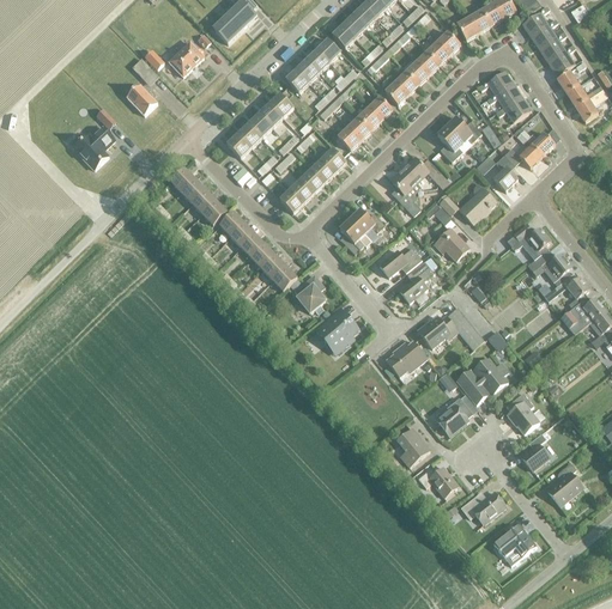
[(217,30),(217,31),(229,44),(259,16),(253,11),(259,6),(253,0),(242,0),(244,2),(225,20),(224,19),(220,22),(223,24),(217,30)]
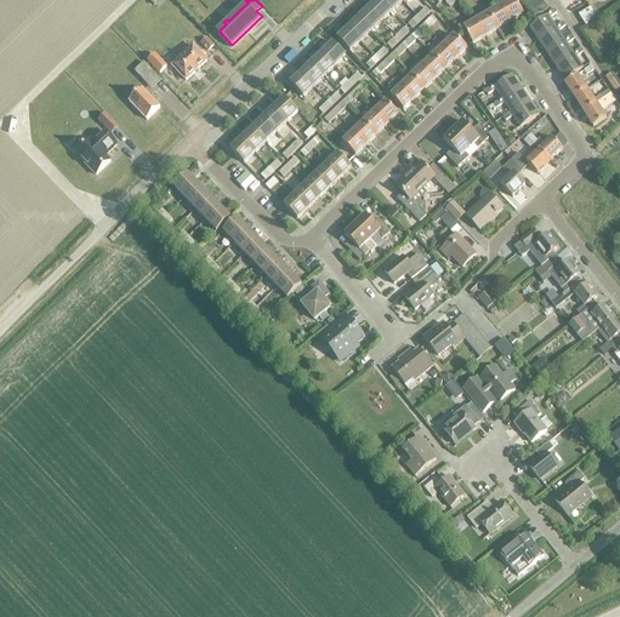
[(393,9),(384,0),(375,0),(370,6),(382,20),(393,9)]
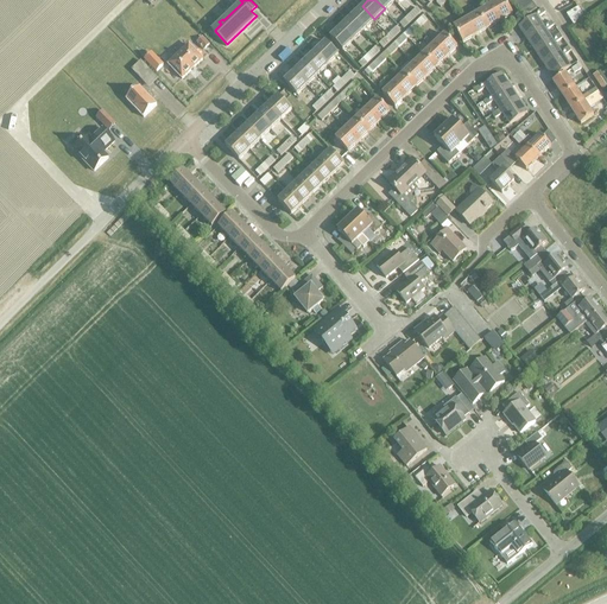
[(495,0),(491,4),(500,19),(513,11),(506,0),(495,0)]
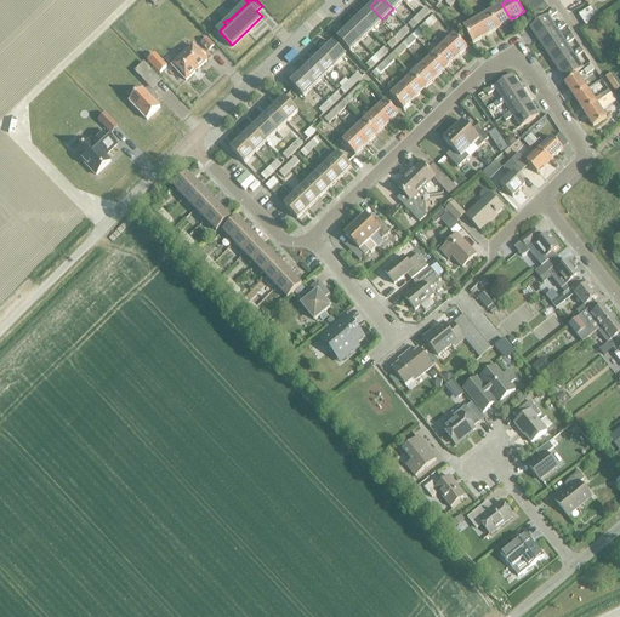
[(549,6),(545,0),(533,9),(536,15),(549,6)]
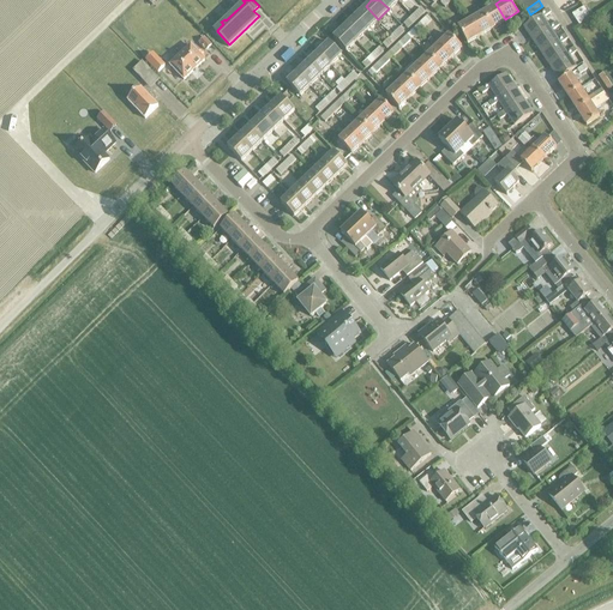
[(505,19),(496,4),(484,11),(493,26),(505,19)]
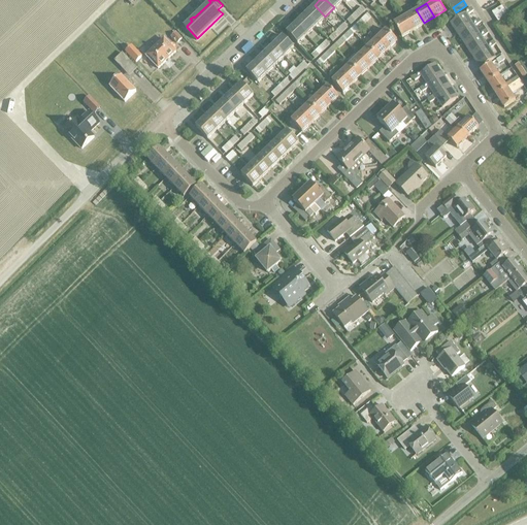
[(355,11),(359,15),(366,8),(363,4),(355,11)]
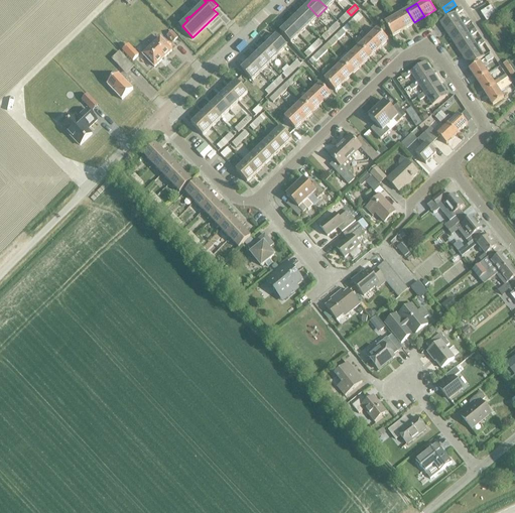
[(481,10),(487,19),(496,13),(490,4),(481,10)]
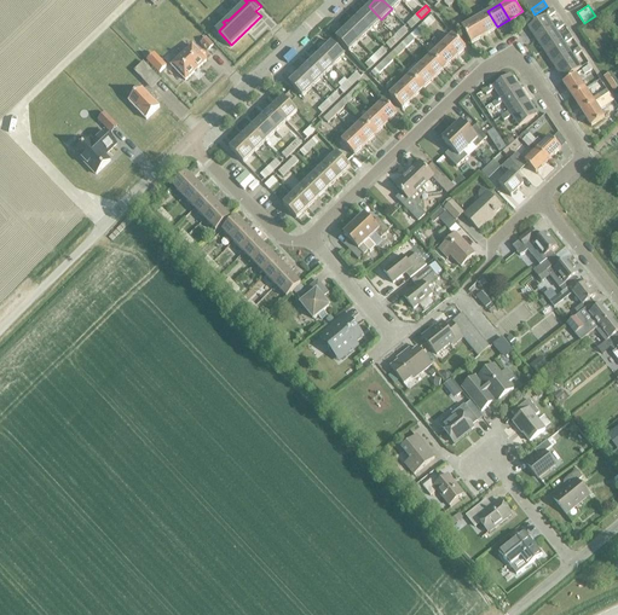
[(381,19),(369,6),(358,16),(371,29),(381,19)]
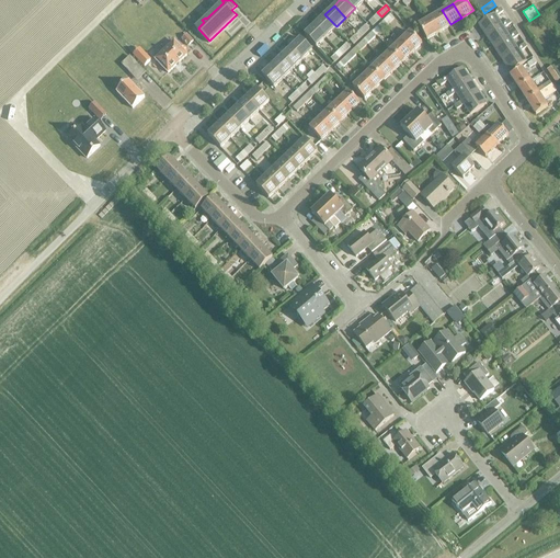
[(503,24),(501,22),(496,14),(503,10),(501,6),(494,11),(494,12),(478,23),(487,35),(503,24)]
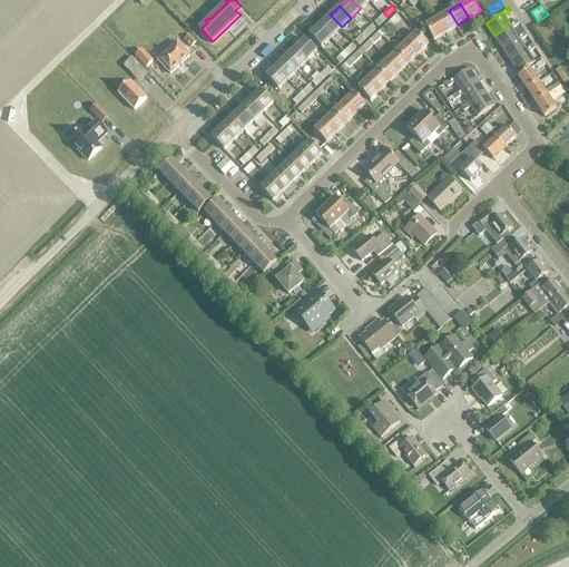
[(449,10),(438,17),(447,31),(458,25),(449,10)]
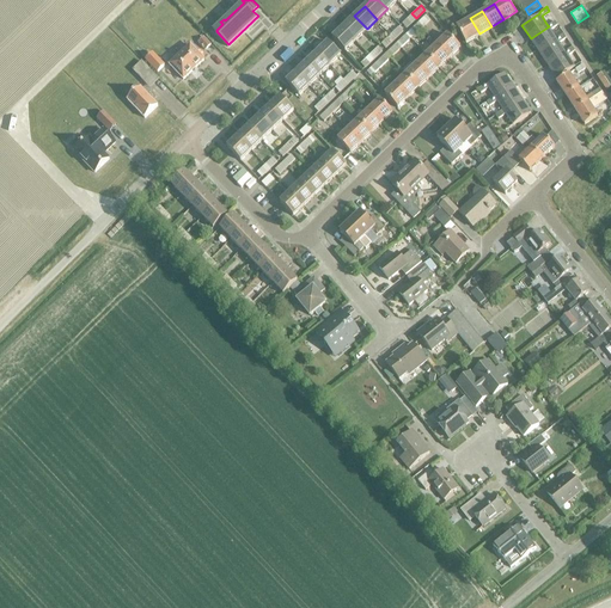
[(416,18),(411,13),(403,22),(408,26),(416,18)]
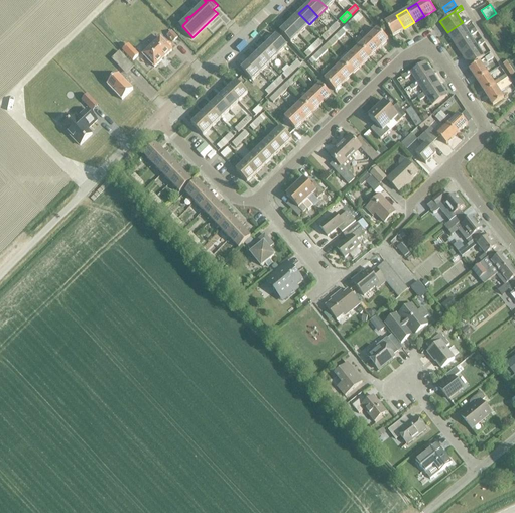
[(359,12),(352,18),(355,22),(363,15),(359,12)]
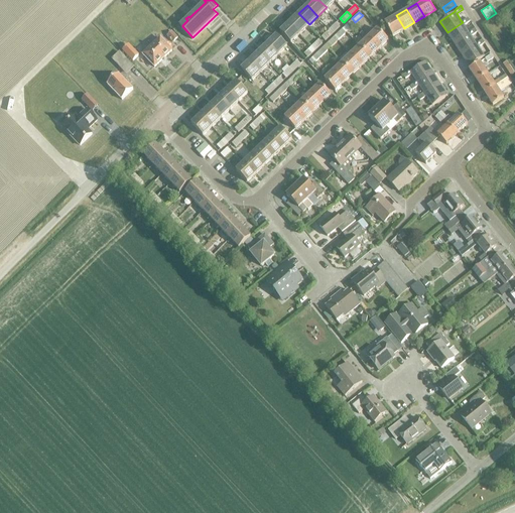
[(309,24),(298,13),(290,21),(300,32),(309,24)]
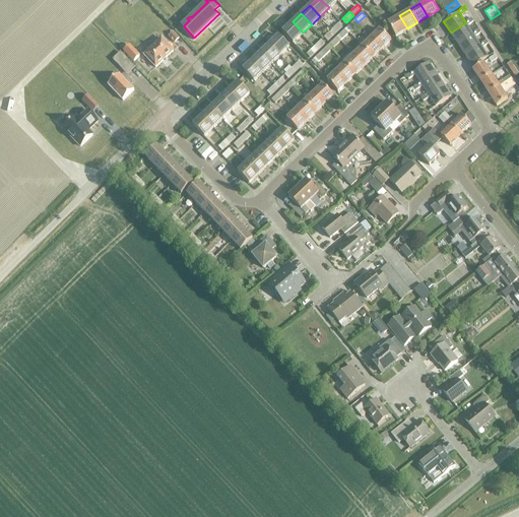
[(407,28),(399,15),(388,21),(396,35),(407,28)]
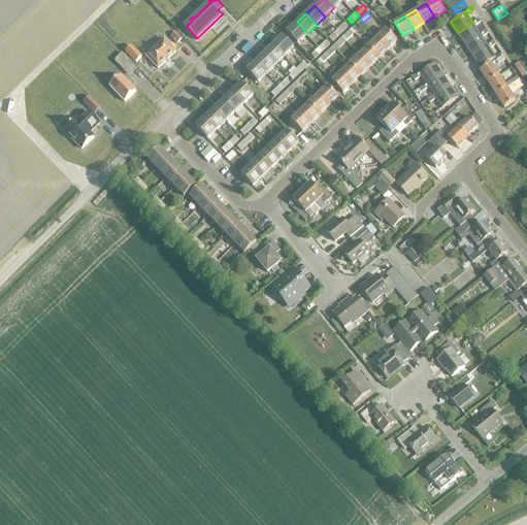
[(479,17),(471,21),(473,23),(458,33),(465,44),(481,34),(480,32),(474,25),(481,20),(479,17)]
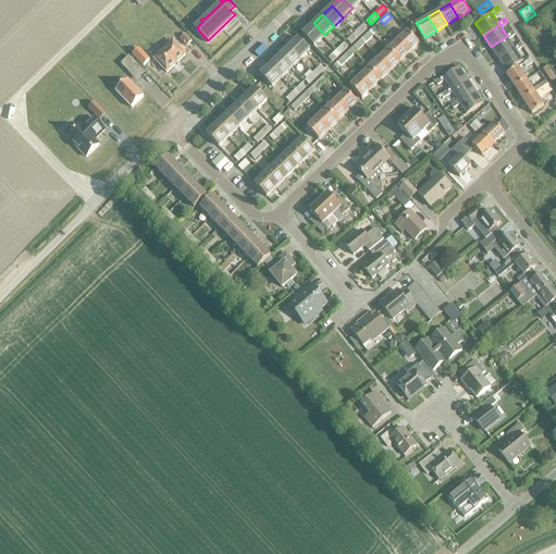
[(383,24),(380,20),(372,27),(375,32),(383,24)]
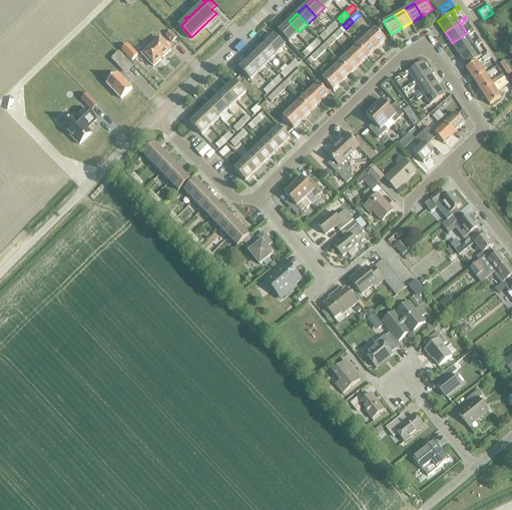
[(299,32),(289,21),(280,30),(290,41),(299,32)]
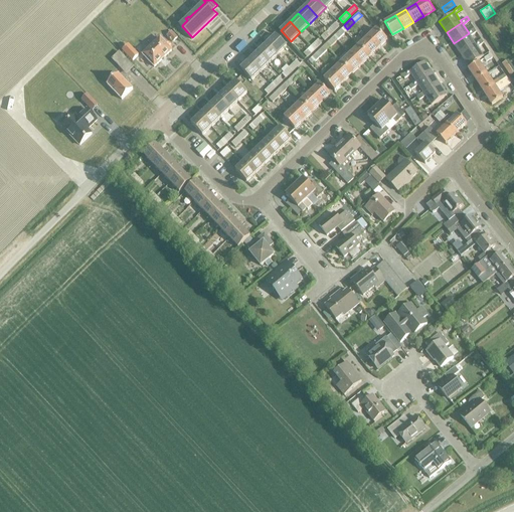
[(329,28),(332,32),(340,25),(336,21),(329,28)]
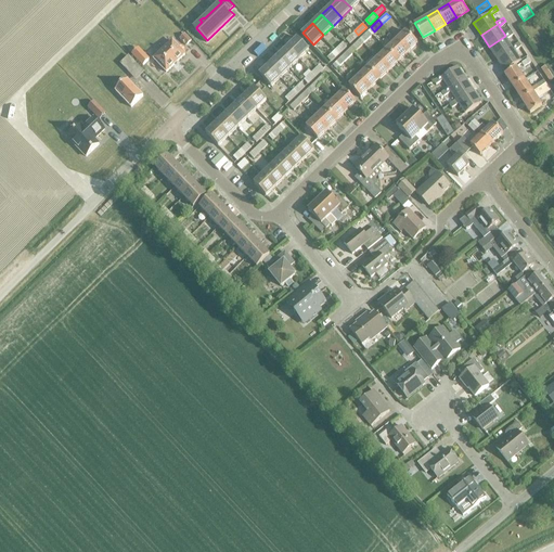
[(248,26),(241,30),(244,39),(253,36),(248,26)]
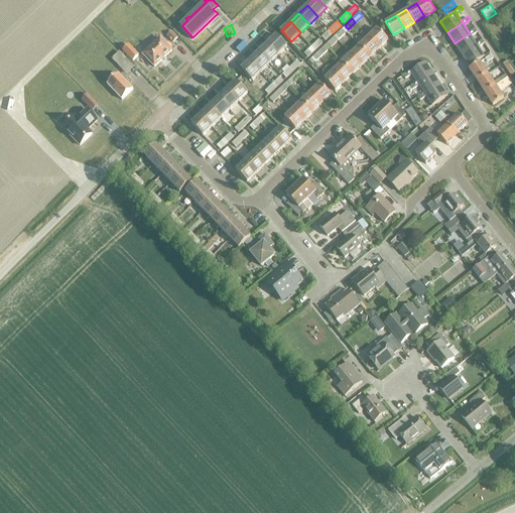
[(377,27),(368,36),(379,47),(388,38),(377,27)]
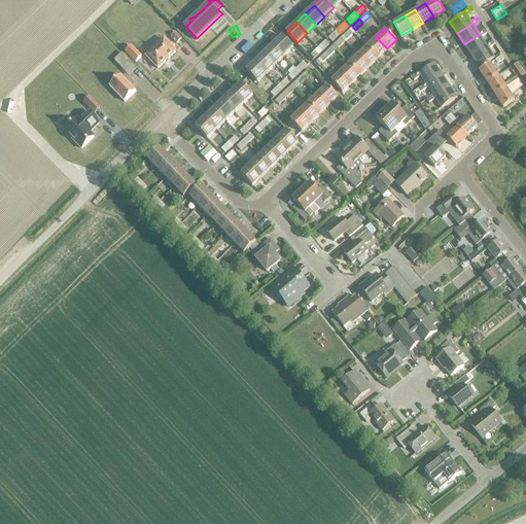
[(487,45),(486,43),(481,35),(487,31),(485,28),(479,32),(480,34),(464,44),(471,56),(487,45)]
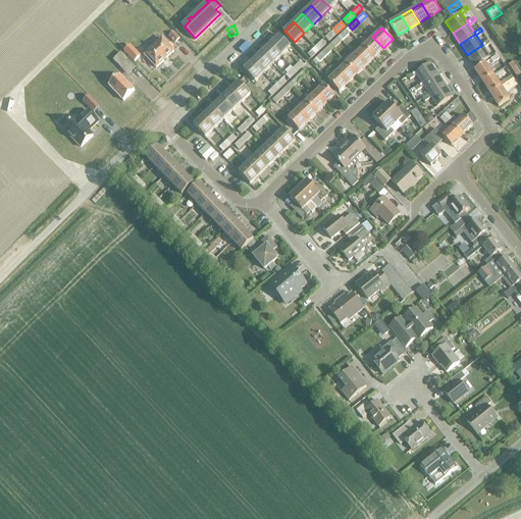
[(336,33),(333,29),(326,36),(329,39),(336,33)]
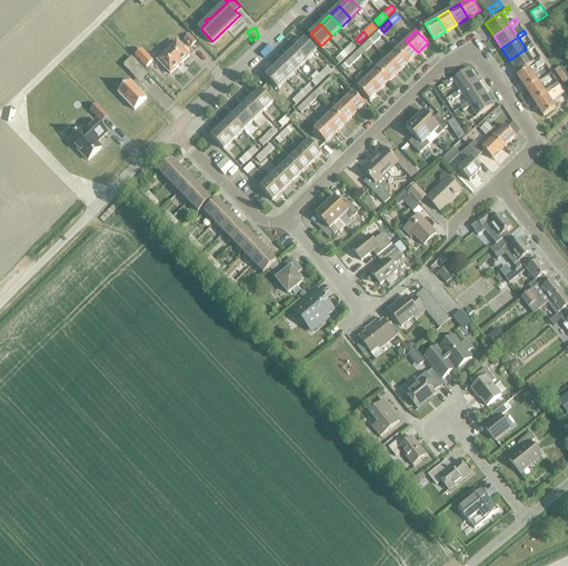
[(369,39),(372,42),(381,36),(377,31),(369,39)]
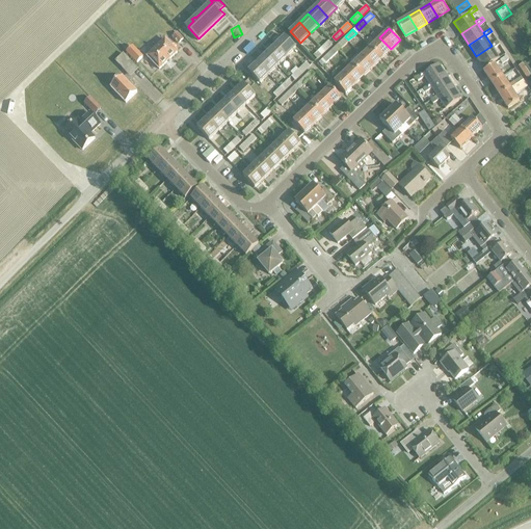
[(178,30),(173,35),(179,42),(184,36),(178,30)]
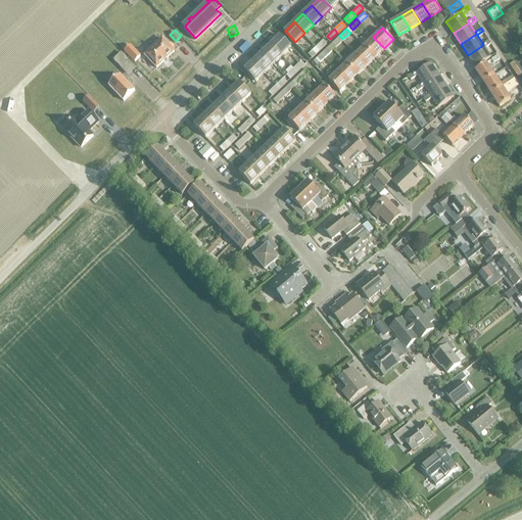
[(281,35),(272,43),(282,54),(291,45),(281,35)]
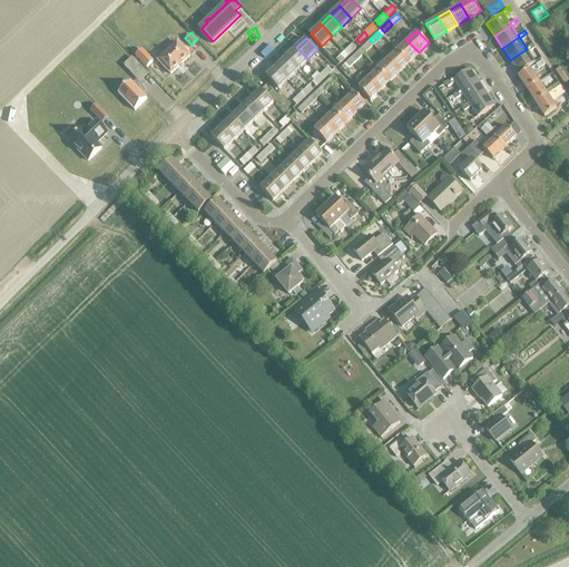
[(373,42),(370,39),(362,47),(365,50),(373,42)]
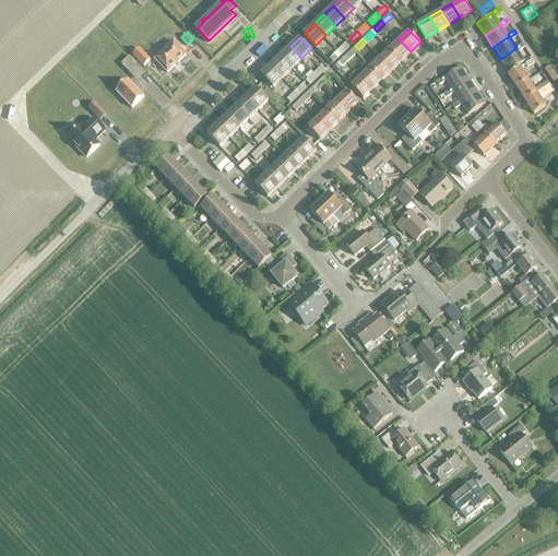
[(175,39),(155,57),(168,70),(176,63),(180,59),(179,59),(187,52),(175,39)]
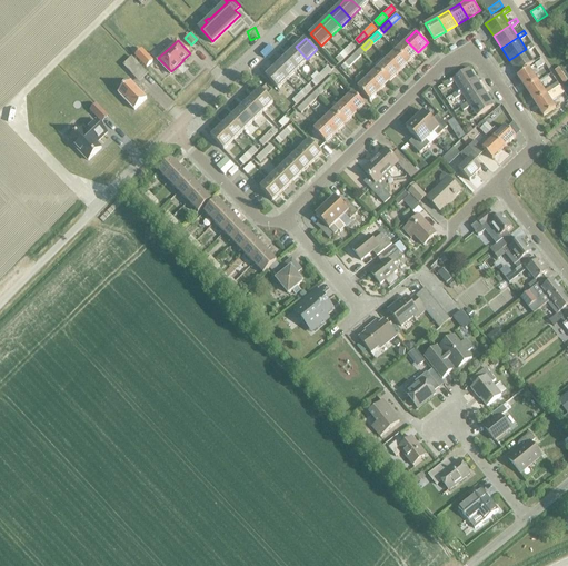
[(406,40),(397,49),(408,61),(418,52),(406,40)]
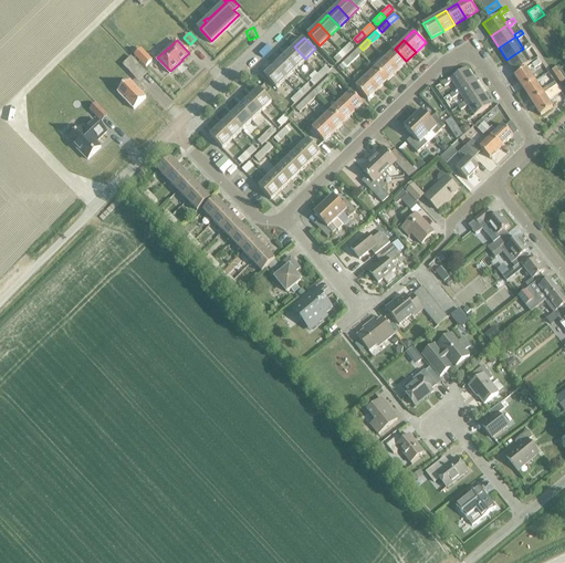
[(343,49),(346,53),(354,45),(351,41),(343,49)]
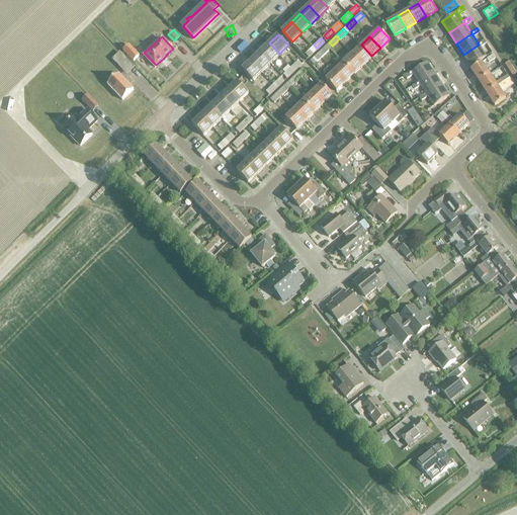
[(485,38),(478,43),(479,45),(463,55),(470,66),(486,56),(480,46),(487,41),(485,38)]
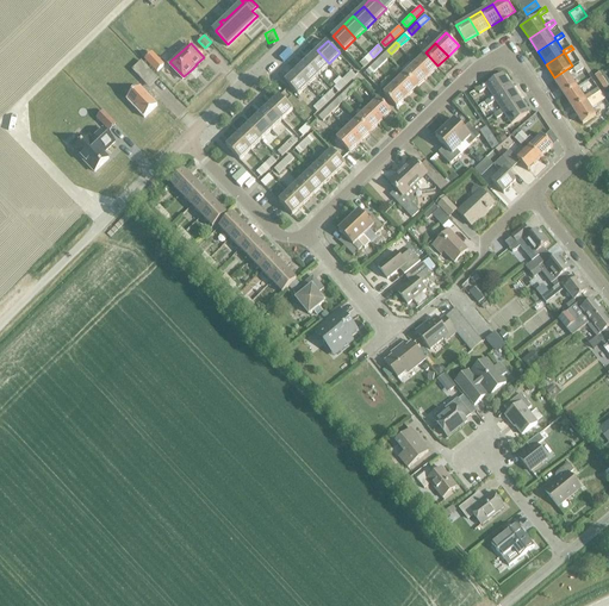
[(317,50),(306,60),(319,73),(329,63),(317,50)]
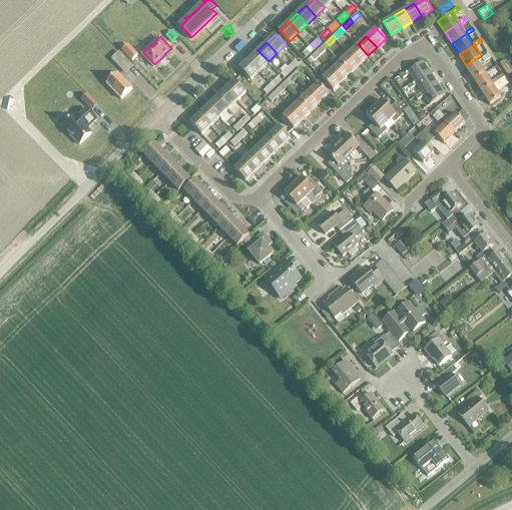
[(128,43),(122,49),(132,59),(138,53),(128,43)]
